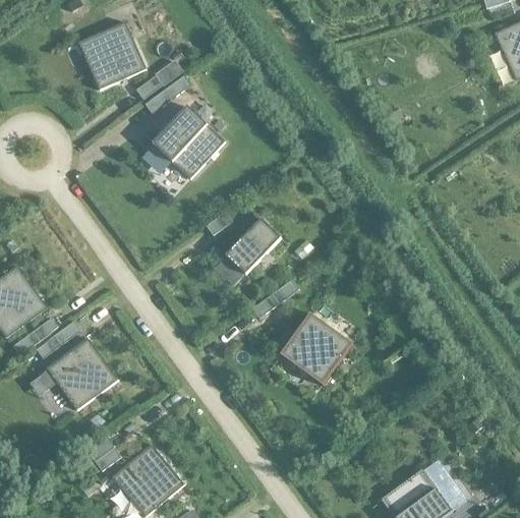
[(483,0),(485,8),(509,0),(483,0)]
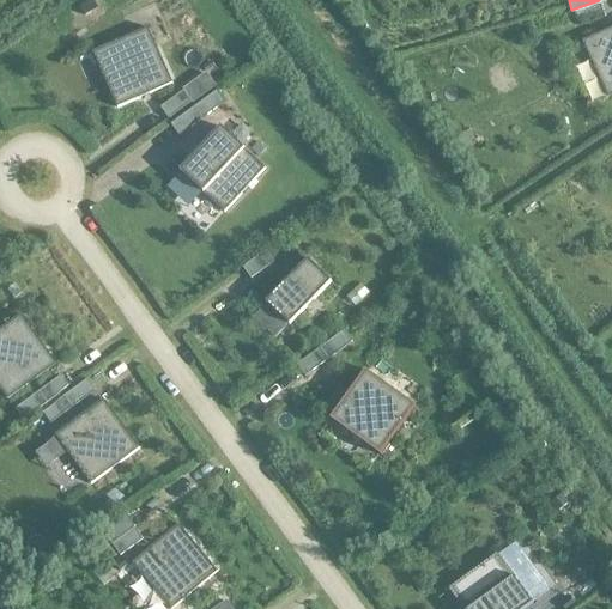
[(147,24),(91,49),(92,52),(95,50),(117,103),(116,103),(116,105),(173,80),(171,79),(170,79),(146,26),(149,26),(147,24)]
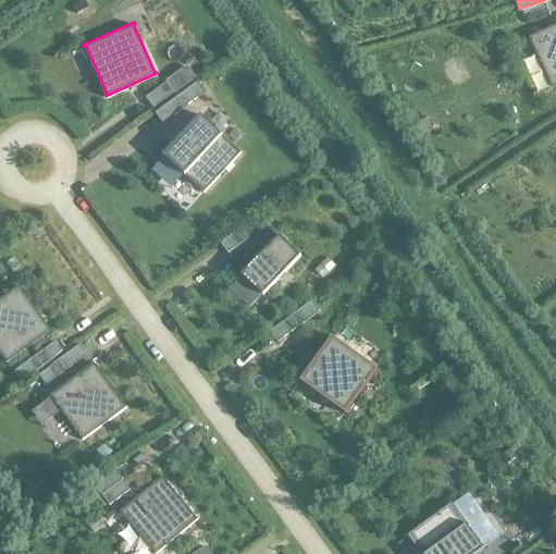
[(552,86),(555,83),(555,22),(529,35),(552,86)]
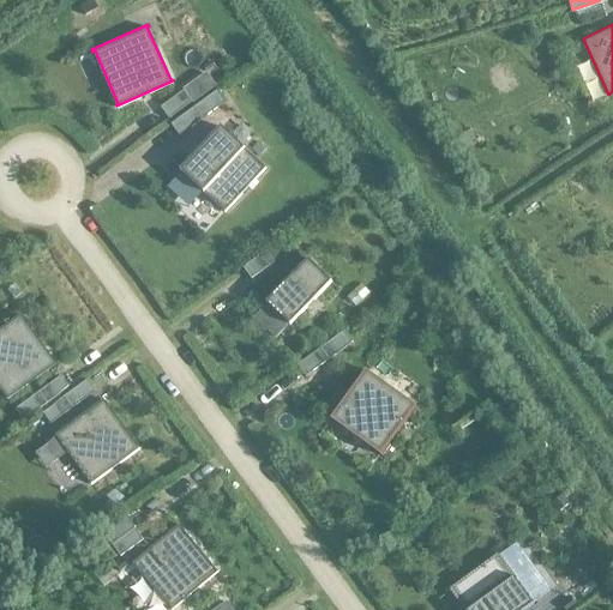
[(184,88),(160,104),(168,116),(192,100),(184,88)]
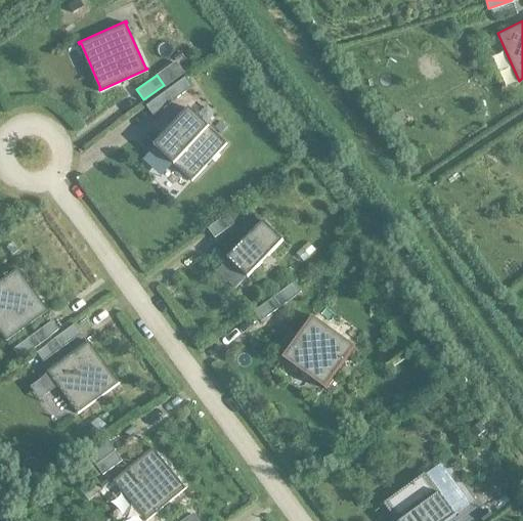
[(185,75),(145,103),(153,114),(192,85),(185,75)]
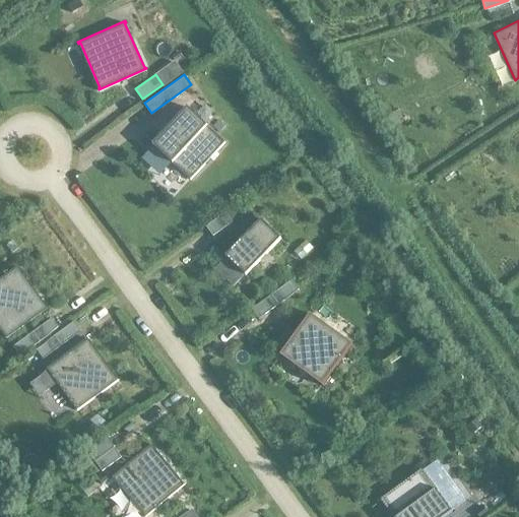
[(187,105),(151,143),(152,144),(153,143),(190,176),(188,177),(190,178),(224,140),(223,139),(222,140),(187,107),(188,106),(187,105)]
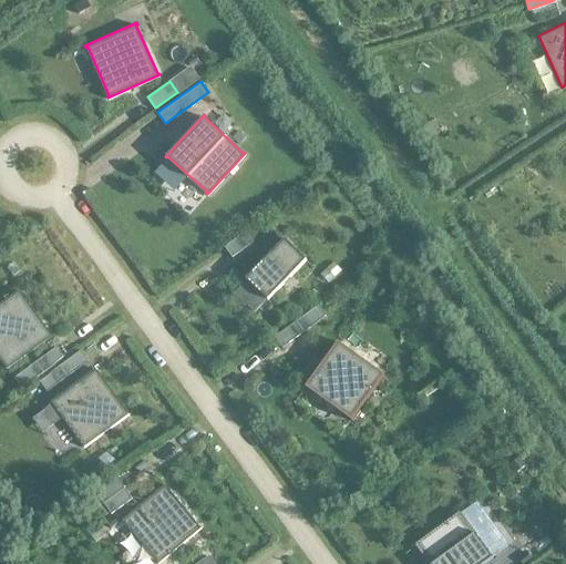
[(245,229),(224,245),(232,256),(253,239),(245,229)]
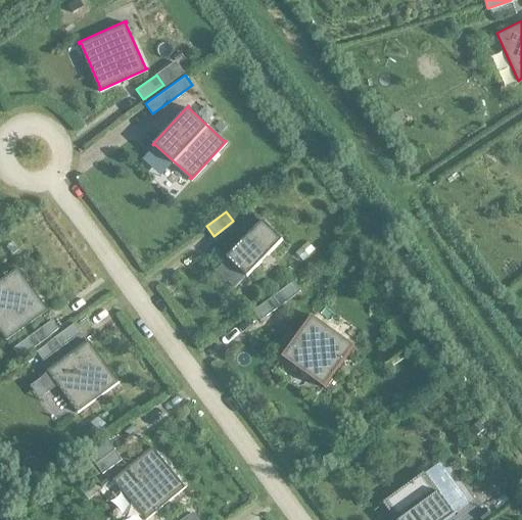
[(226,256),(227,257),(229,256),(246,273),(245,275),(246,276),(282,238),(281,237),(280,238),(263,221),(264,220),(263,219),(226,256)]
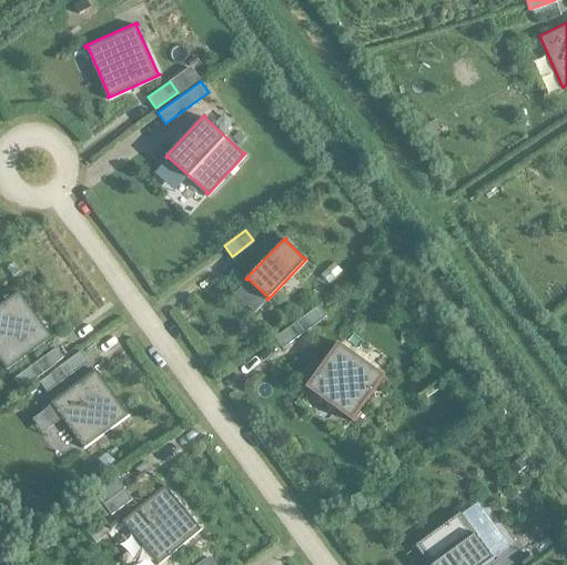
[(50,335),(49,333),(48,334),(17,292),(18,291),(17,289),(0,300),(0,360),(4,366),(3,367),(4,369),(50,335)]
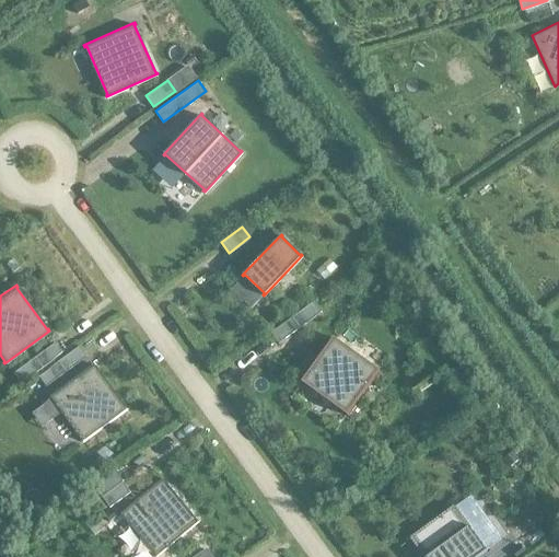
[(313,300),(270,331),(278,341),(321,311),(313,300)]
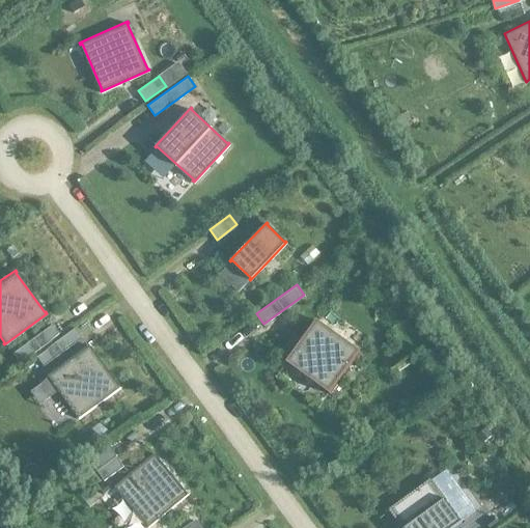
[(328,390),(327,391),(328,392),(359,349),(358,349),(357,350),(316,321),(317,318),(316,317),(285,361),(286,362),(287,361),(328,390)]
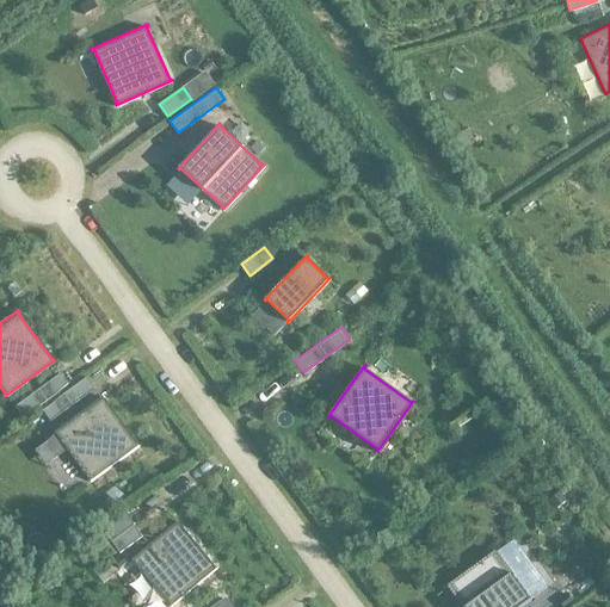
[(60,371),(13,404),(22,416),(68,382),(60,371)]
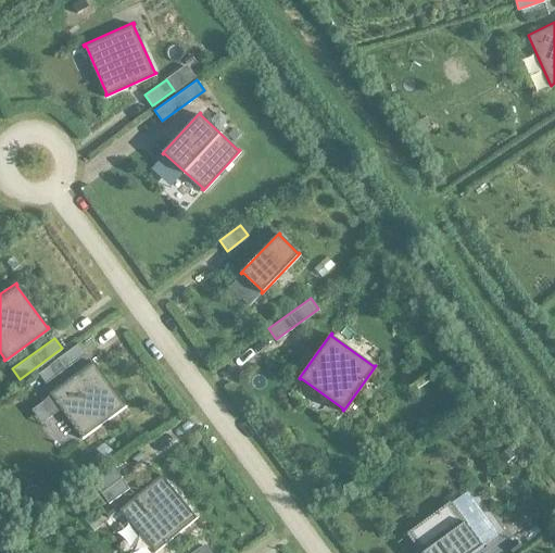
[(78,341),(36,373),(43,382),(86,352),(78,341)]
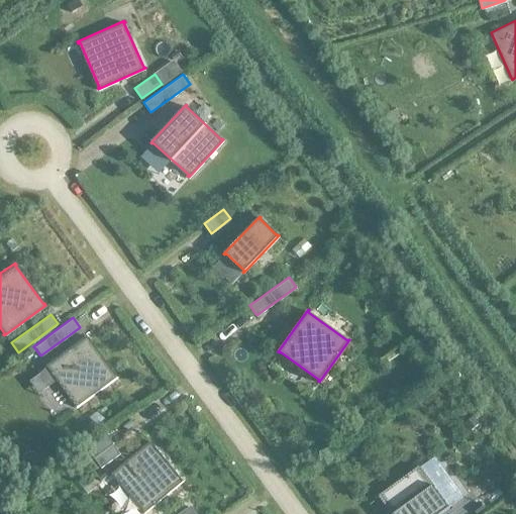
[(227,343),(243,331),(237,323),(221,336),(227,343)]
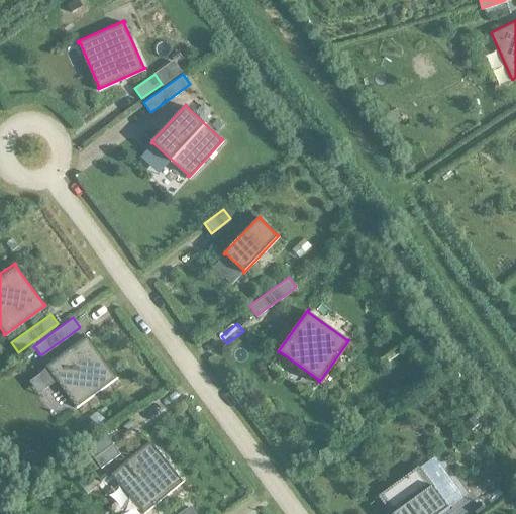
[(77,404),(75,405),(76,407),(118,376),(117,375),(115,376),(87,336),(88,335),(87,334),(45,365),(46,366),(47,366),(77,404)]
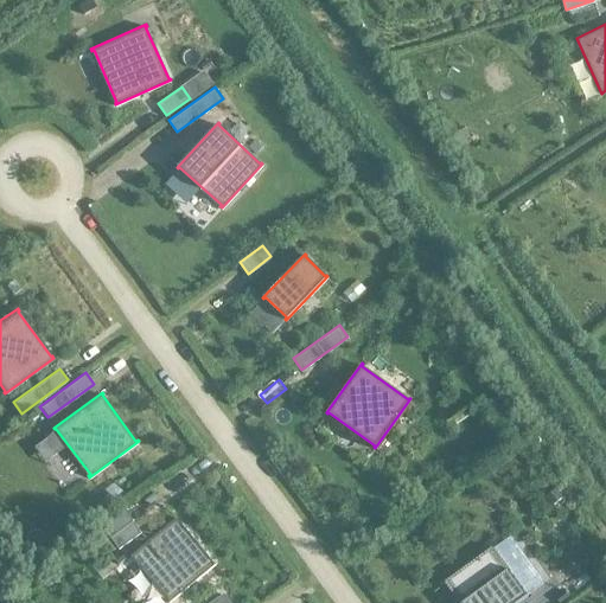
[(125,508),(102,525),(119,547),(141,531),(125,508)]
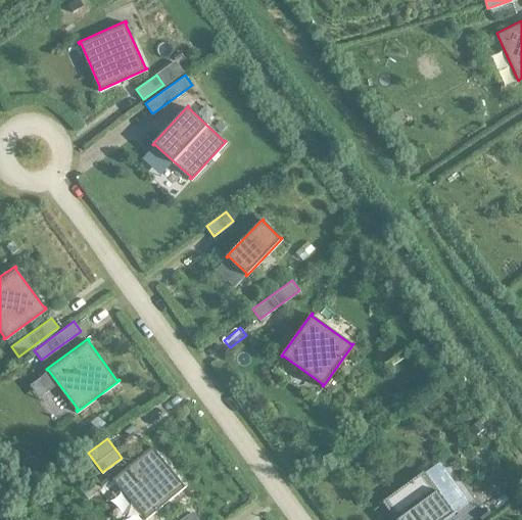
[(185,484),(184,483),(183,484),(151,447),(152,446),(151,444),(111,478),(112,480),(114,479),(146,516),(144,517),(145,518),(185,484)]
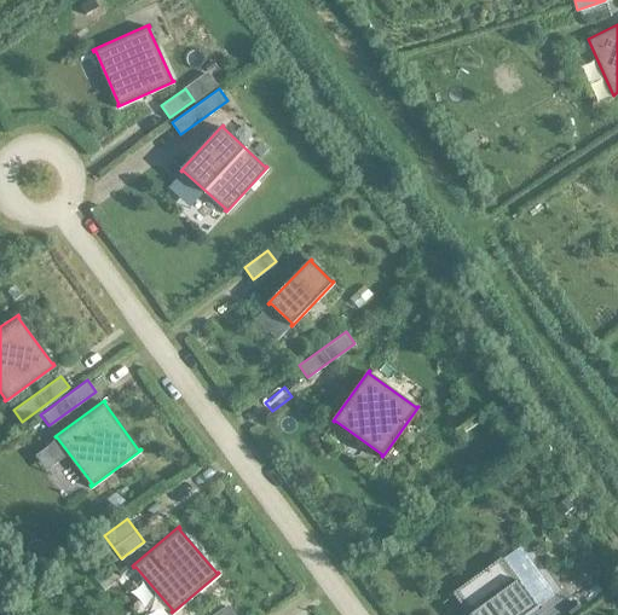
[(502,556),(451,592),(452,593),(455,592),(471,614),(525,614),(538,605),(537,604),(553,592),(519,545),(503,557),(502,556)]
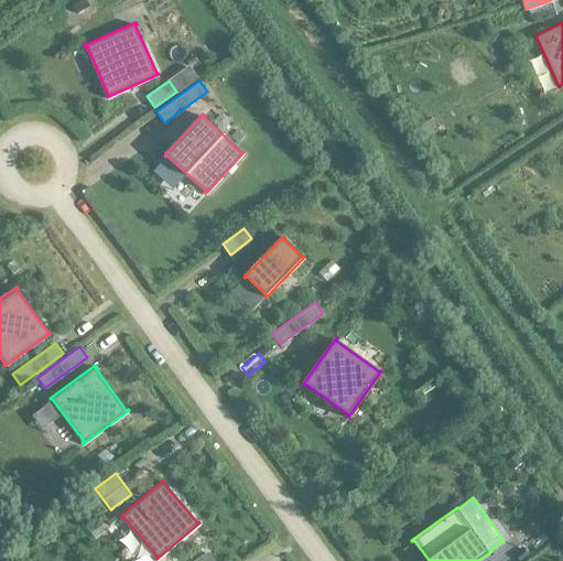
[(214,560),(207,551),(194,560),(214,560)]
